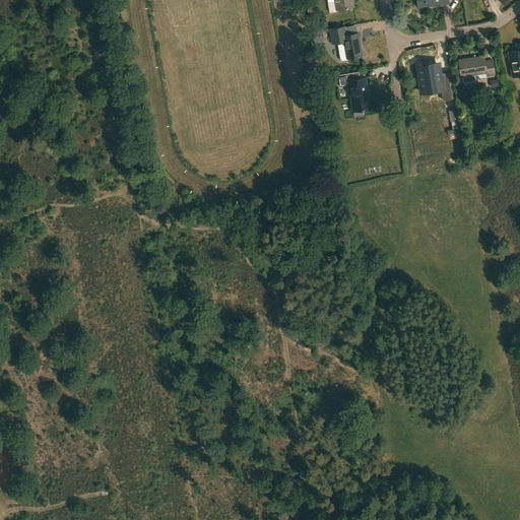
[(334,0),(335,0),(328,1),(329,12),(337,11),(336,9),(353,6),(352,0),(334,0)]
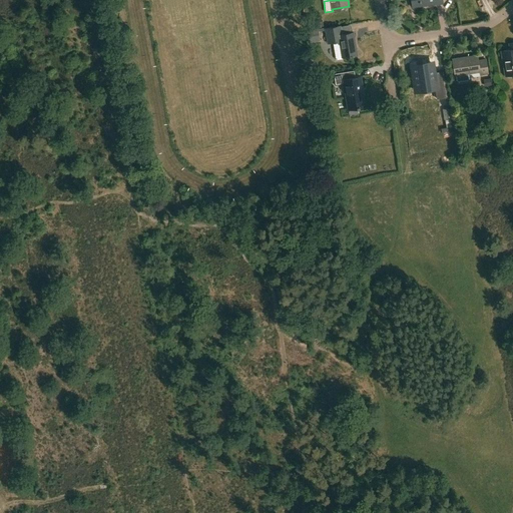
[(328,43),(337,41),(340,41),(342,57),(357,54),(354,32),(342,33),(340,25),(325,28),(328,43)]
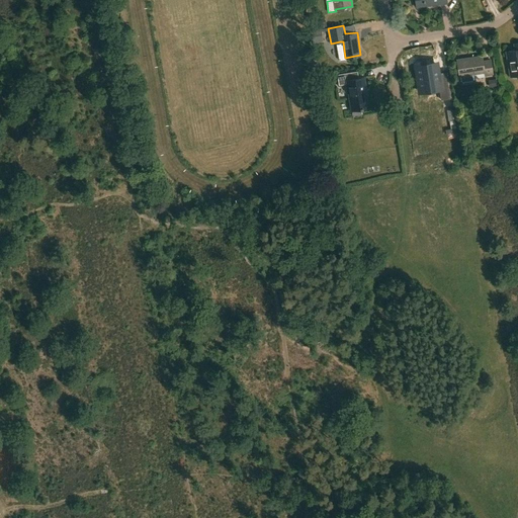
[(309,31),(311,42),(323,41),(321,29),(309,31)]
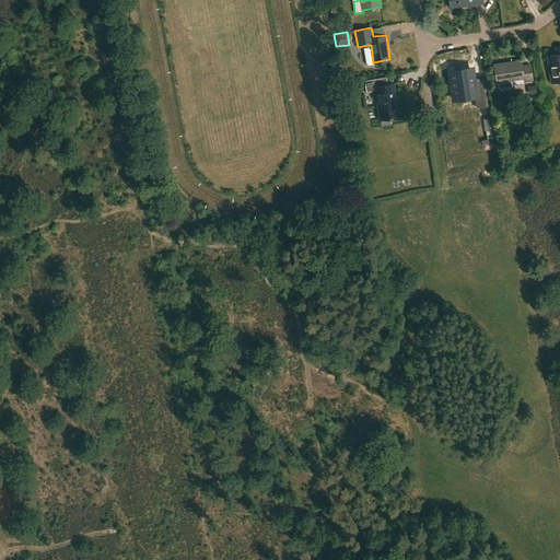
[(559,46),(556,47),(557,55),(548,56),(551,82),(559,80),(559,46)]
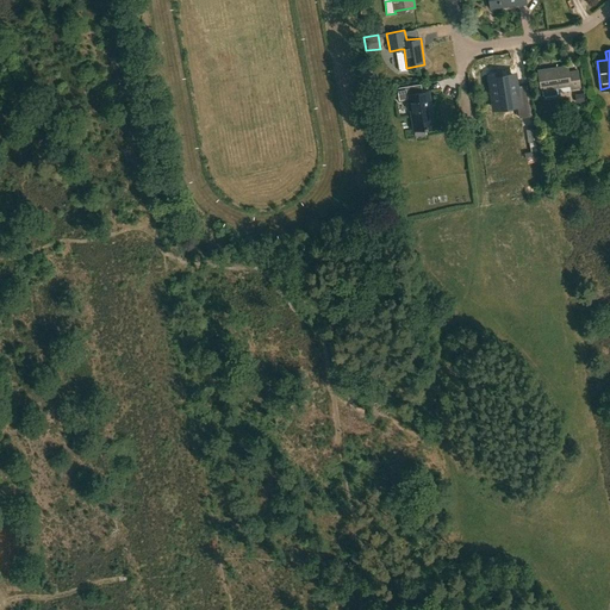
[(541,88),(542,88),(543,97),(556,94),(555,86),(571,83),(571,88),(579,87),(577,70),(568,73),(567,66),(539,70),(541,88)]
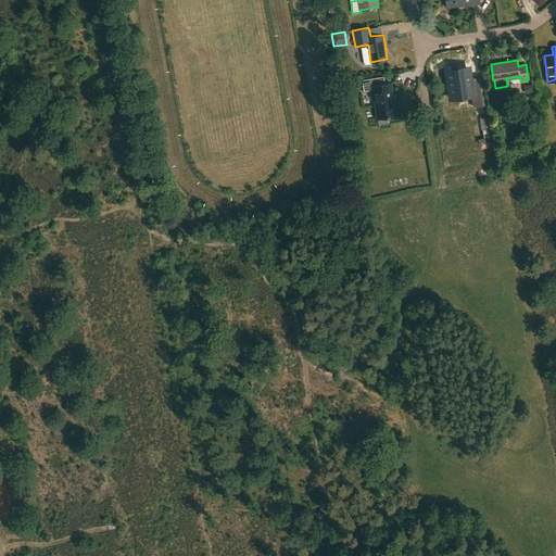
[(466,72),(445,75),(450,100),(470,97),(472,110),(484,109),(480,79),(468,81),(466,72)]
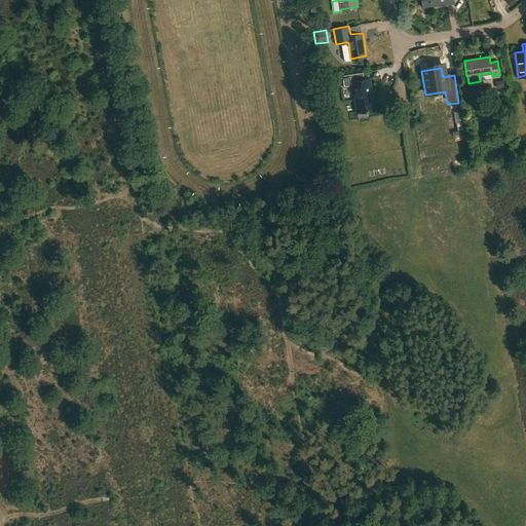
[(344,86),(345,85),(352,84),(357,112),(375,109),(370,78),(364,79),(363,72),(342,75),(344,86)]
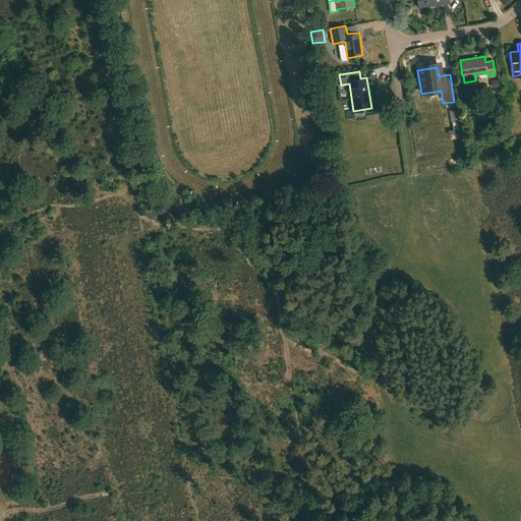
[(449,111),(451,122),(459,121),(457,109),(449,111)]
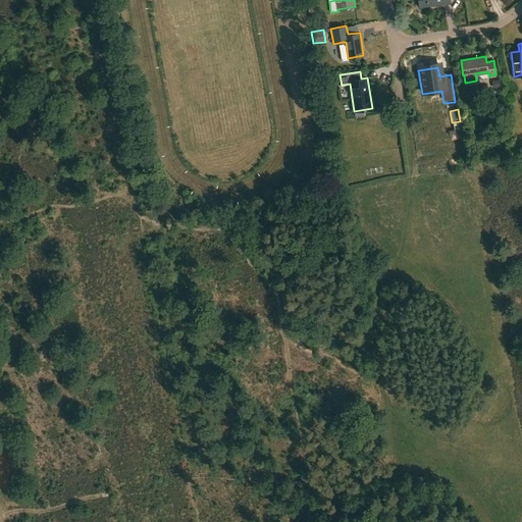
All buildings are outlined.
